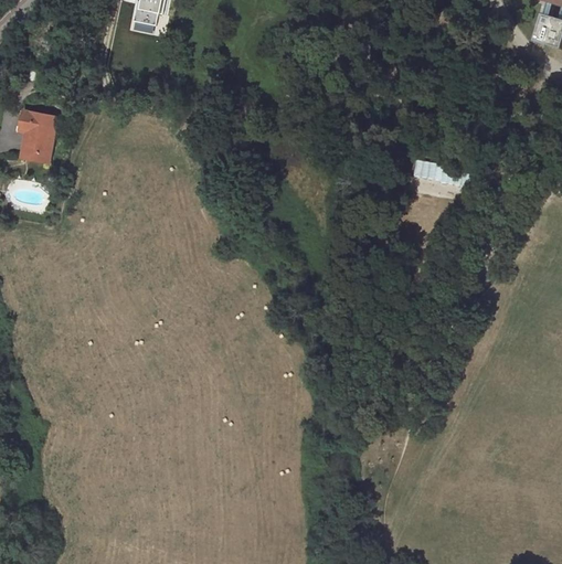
[(134,0),(131,14),(154,20),(156,10),(162,12),(163,0),(134,0)]
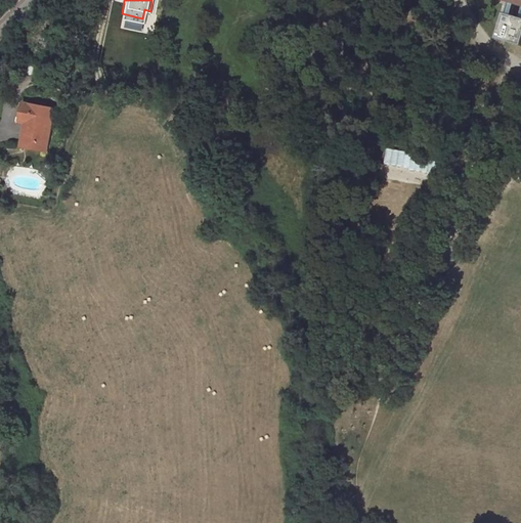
[(506,0),(512,2),(520,4),(516,16),(508,14),(503,12),(500,11),(492,37),(518,44),(520,33),(520,0),(506,0)]
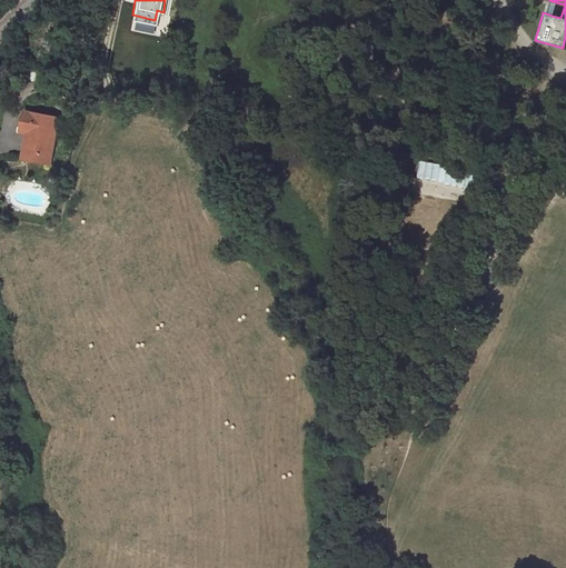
[(552,16),(556,2),(549,0),(546,13),(552,16)]
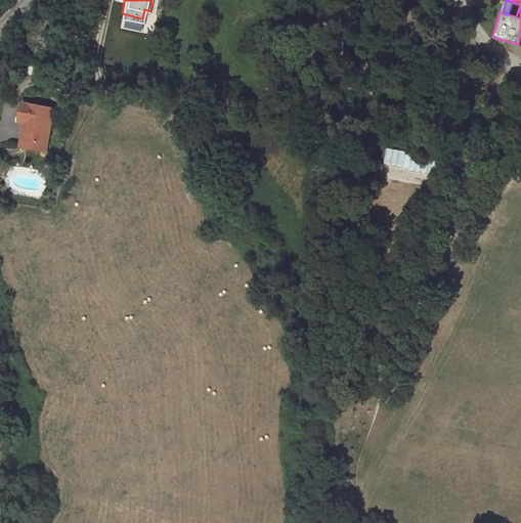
[(278,55),(267,53),(266,61),(277,62),(278,55)]
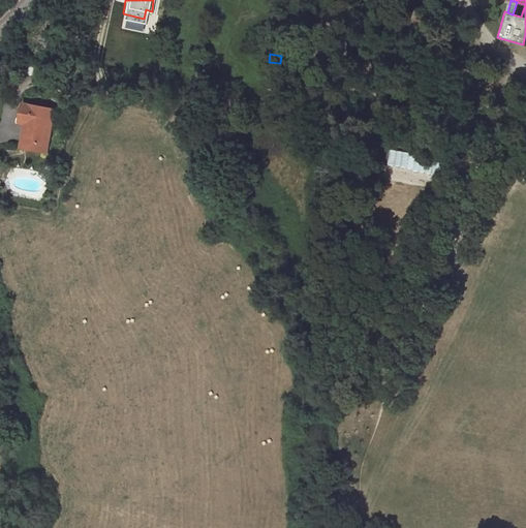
[(52,111),(20,103),(18,119),(23,120),(29,121),(25,142),(45,146),(52,111)]
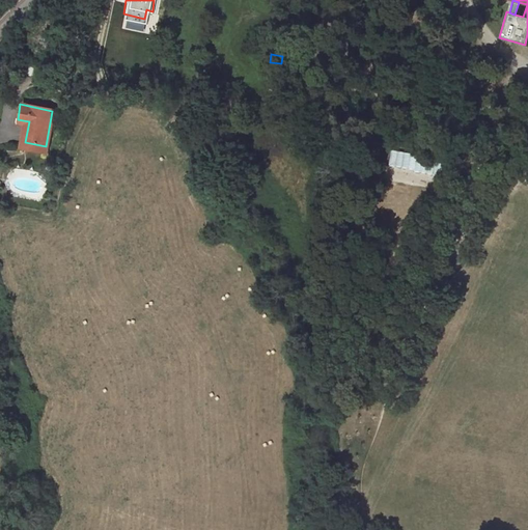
[(25,142),(29,121),(23,120),(18,147),(24,148),(25,142)]
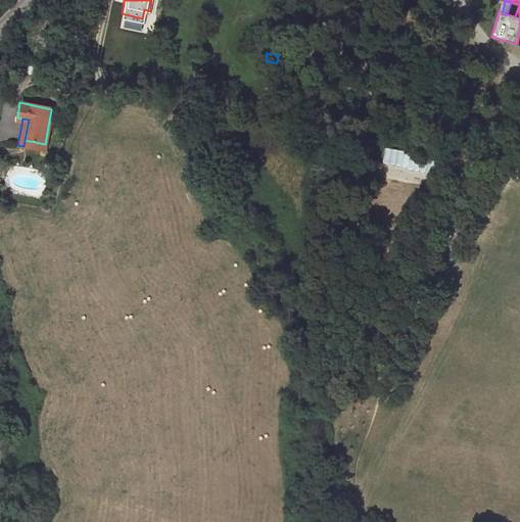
[(45,144),(25,140),(24,146),(43,150),(45,144)]
